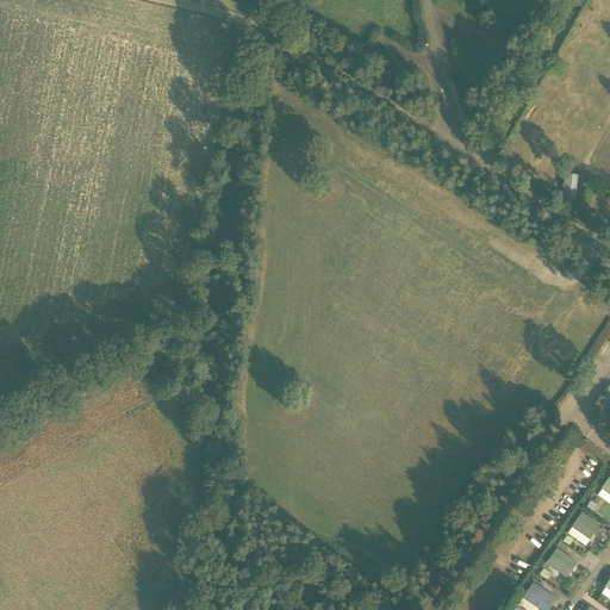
[(609,22),(598,14),(591,26),(609,38),(609,22)]
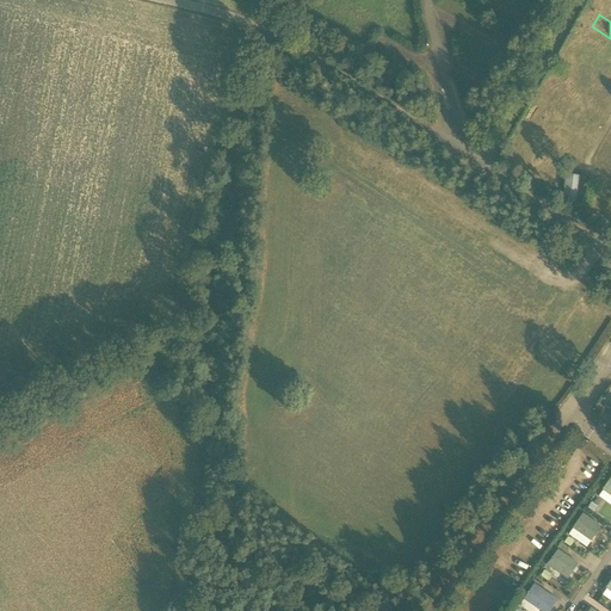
[(610,85),(608,79),(586,90),(593,103),(610,93),(610,85)]
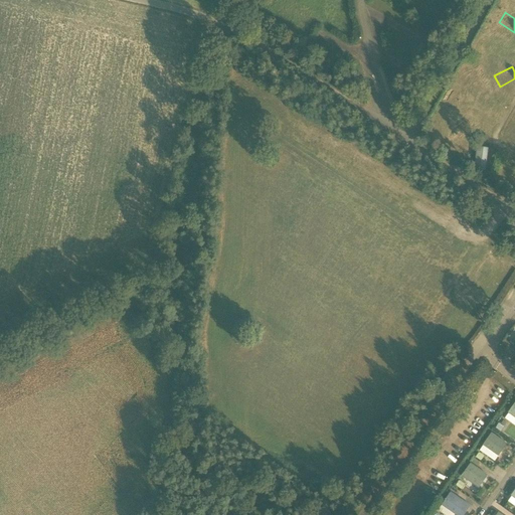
[(487,171),(487,148),(476,148),(475,171),(487,171)]
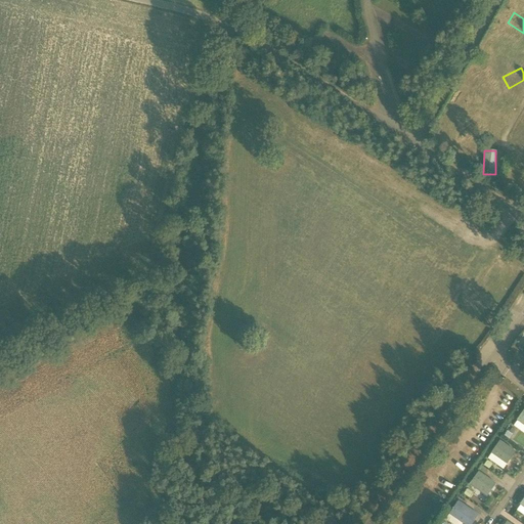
[(513,435),(508,431),(505,436),(510,439),(513,435)]
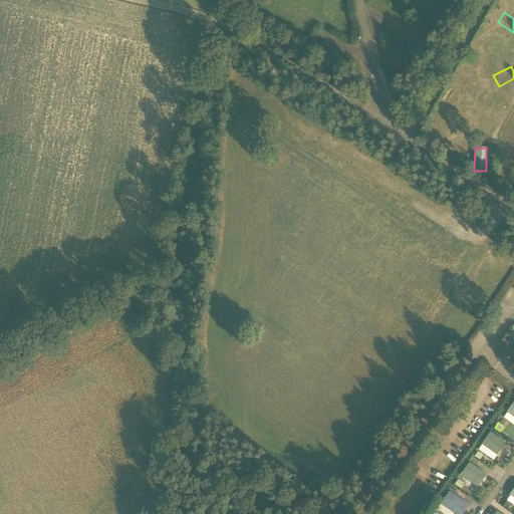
[(506,443),(490,432),(482,444),(498,455),(506,443)]
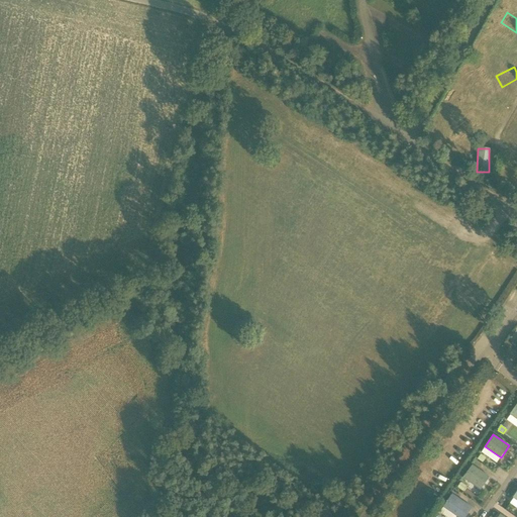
[(487,458),(481,454),(478,459),(484,463),(487,458)]
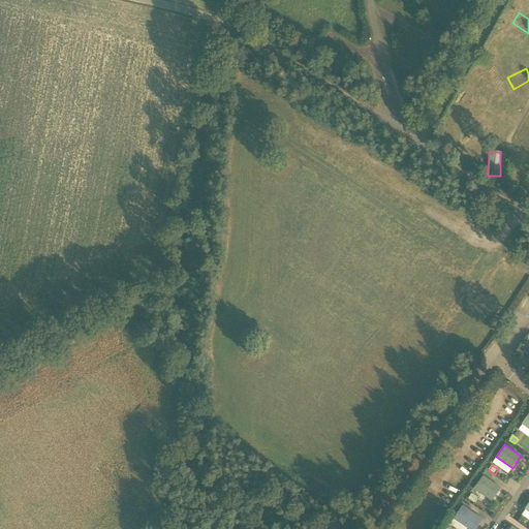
[(501,489),(483,475),(474,488),(492,501),(501,489)]
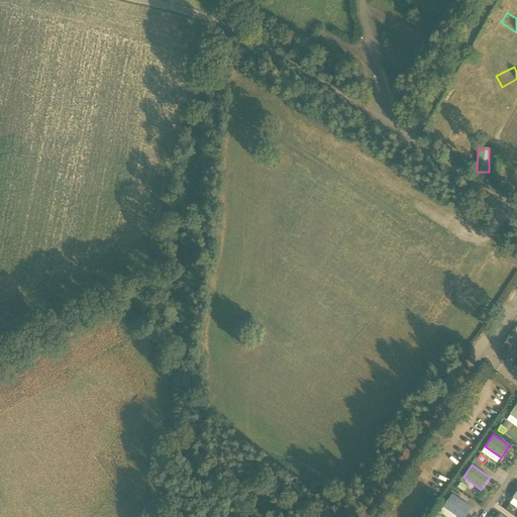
[(468,487),(461,483),(457,488),(463,492),(468,487)]
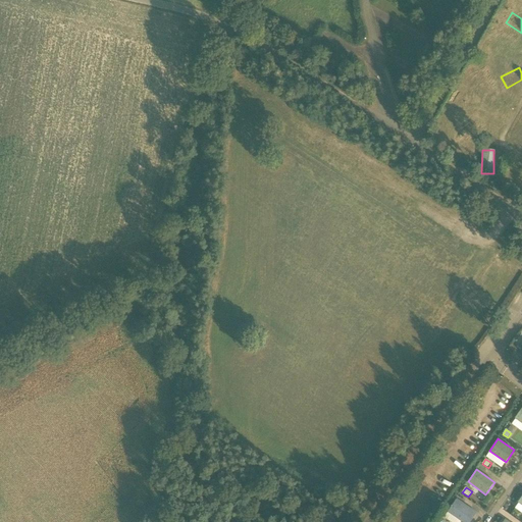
[(462,521),(470,521),(477,513),(457,499),(448,512),(462,521)]
